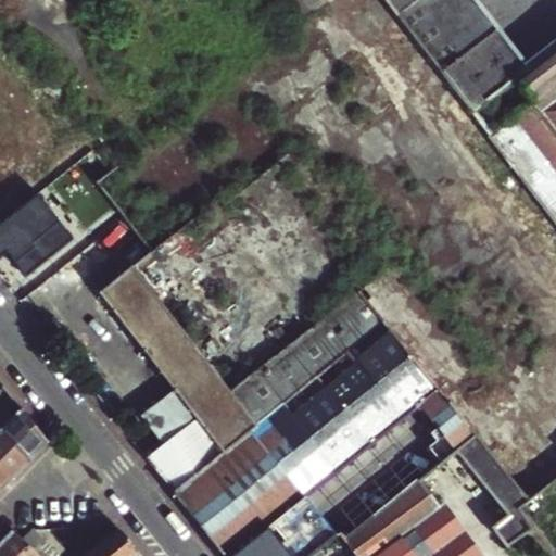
[(378,0),(492,135),(503,126),(494,115),(507,105),(515,116),(555,85),(555,36),(519,61),(478,0),(378,0)]
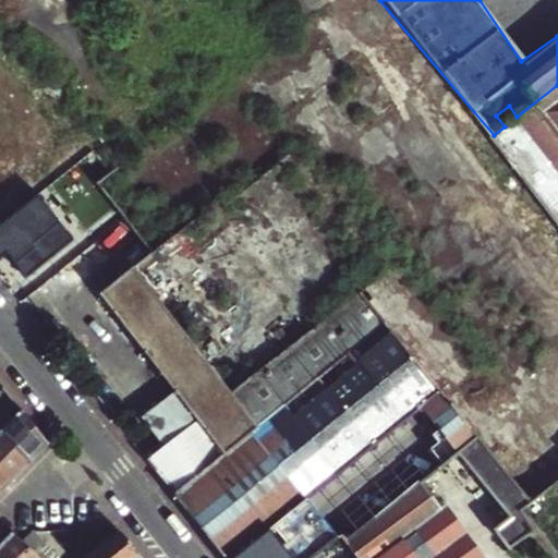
[(557,85),(517,117),(509,106),(496,116),(505,126),(494,135),(557,220),(557,85)]
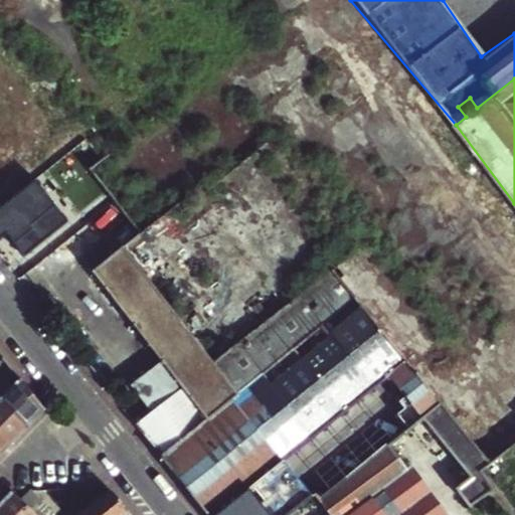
[(65,220),(34,182),(0,209),(0,238),(7,233),(24,253),(65,220)]
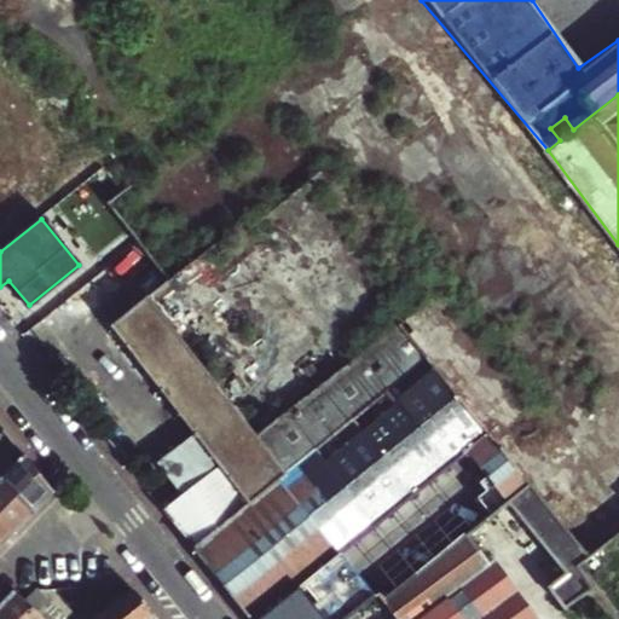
[(145,299),(109,328),(196,434),(219,463),(256,434),(145,299)]
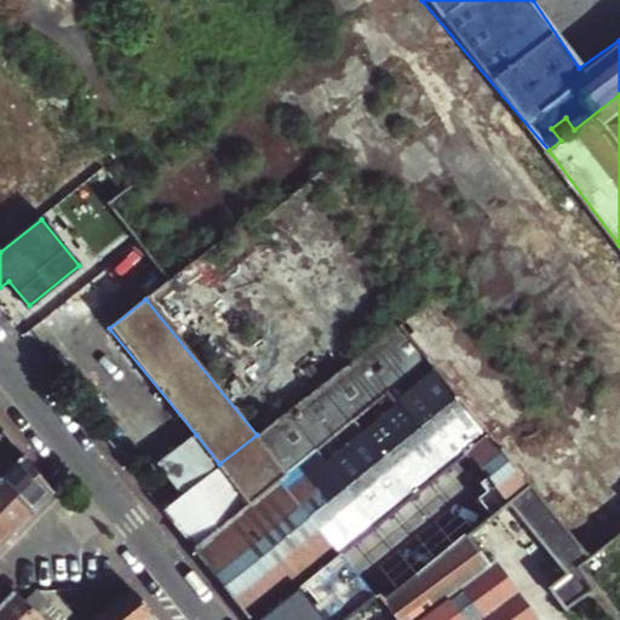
[(580,566),(590,557),(428,359),(367,408),(287,474),(195,550),(250,619),(346,619),(355,613),(379,595),(397,619),(535,619),(494,563),(487,568),(466,539),(510,504),(567,573),(550,585),(567,608),(596,587),(580,566)]
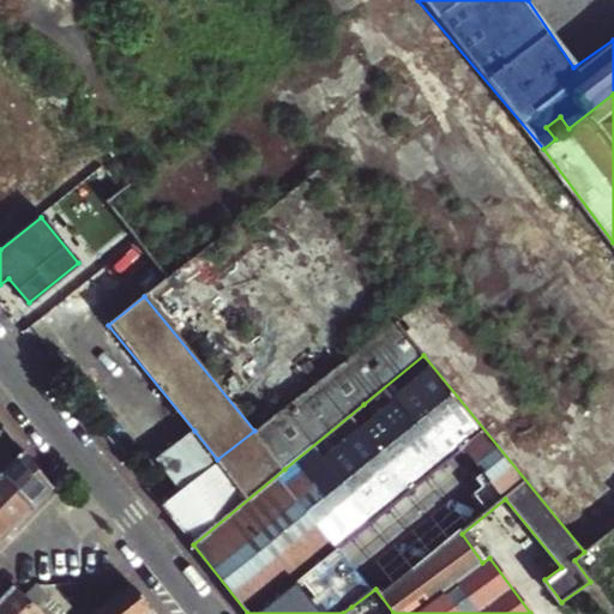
[(31,510),(54,487),(6,427),(0,432),(0,445),(13,463),(0,476),(31,510)]
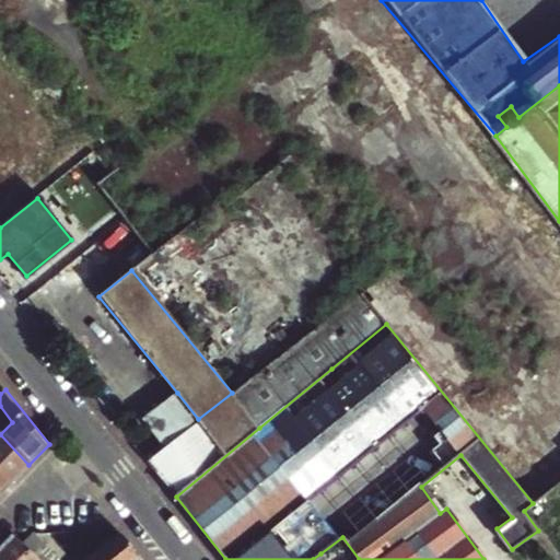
[(149,416),(168,442),(198,419),(177,393),(149,416)]
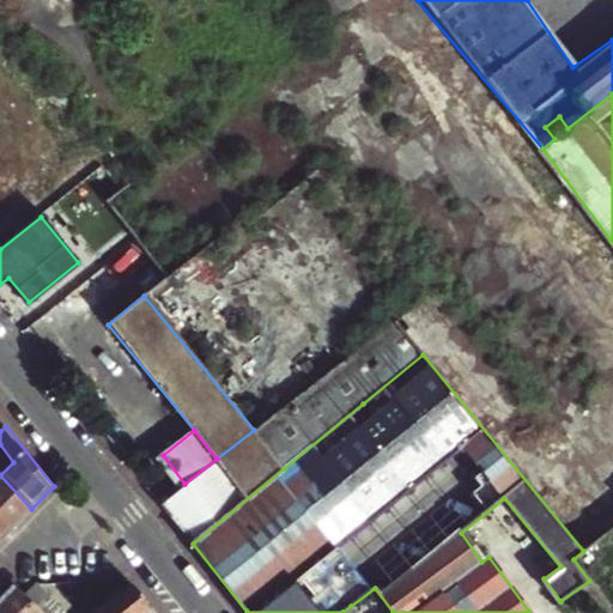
[(254,430),(217,459),(219,462),(188,489),(176,498),(181,504),(180,505),(171,511),(169,514),(193,544),(284,468),(254,430)]
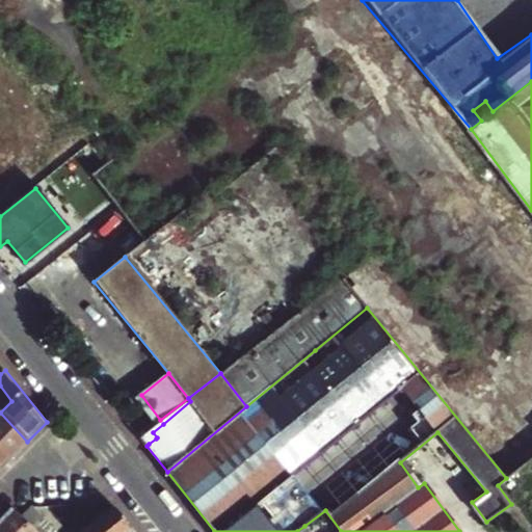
[(190,401),(188,398),(160,420),(163,424),(190,401)]
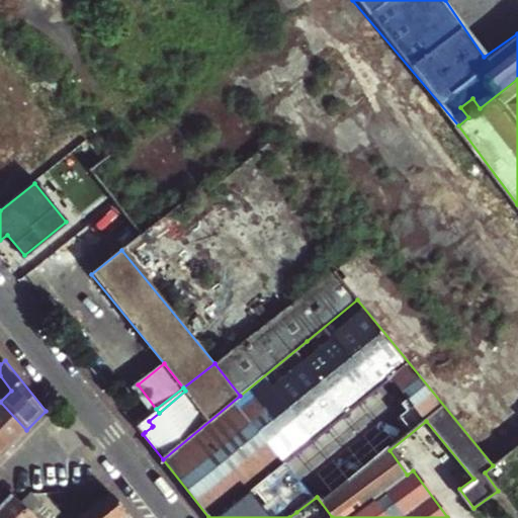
[(0,401),(0,437),(9,447),(26,430),(0,402),(0,401)]
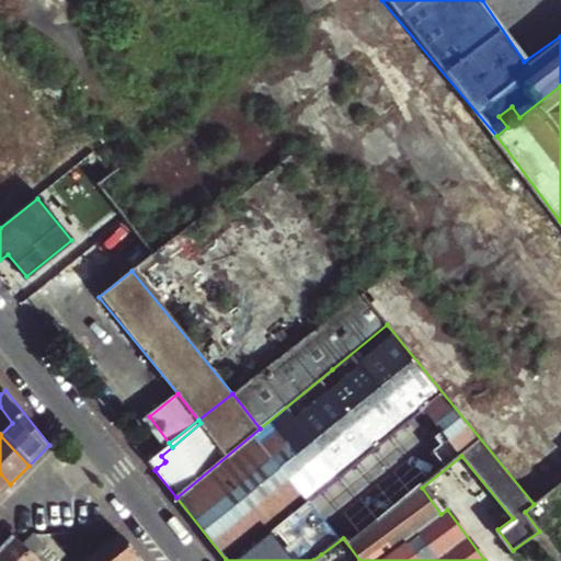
[(152,447),(145,454),(157,468),(164,462),(152,447)]
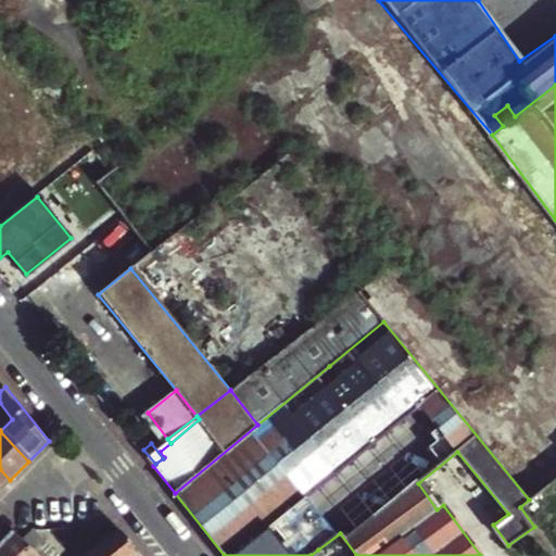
[(0,491),(10,480),(0,469),(0,491)]
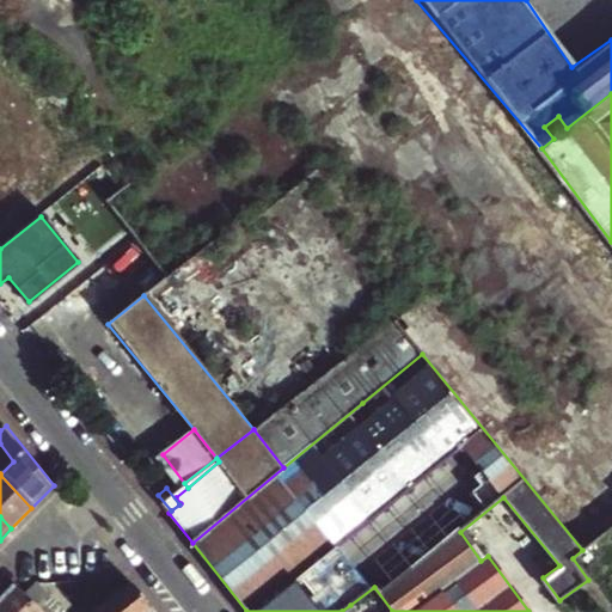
[(36,582),(25,592),(44,611),(51,611),(61,603),(37,582),(36,582)]
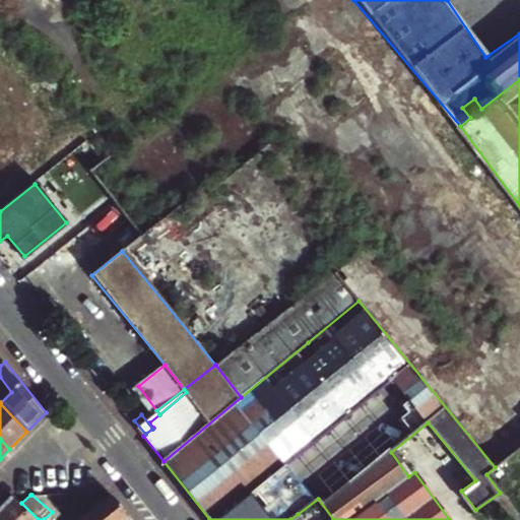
[(130,519),(112,496),(111,495),(78,519),(130,519)]
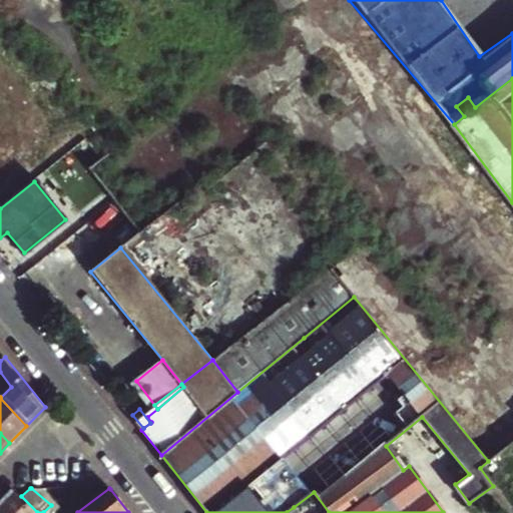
[(0,503),(0,509),(4,512),(37,512),(21,496),(14,489),(0,503)]
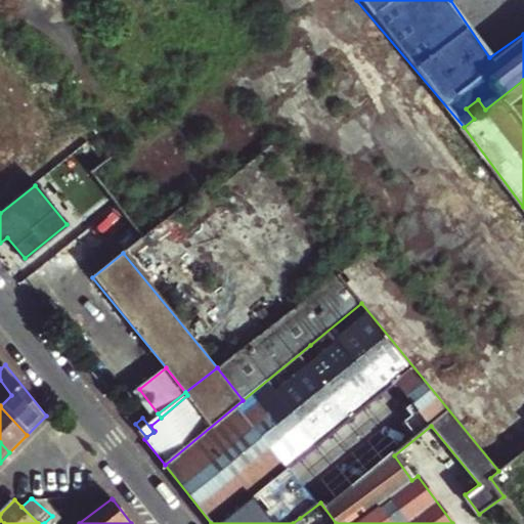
[(336,523),(320,503),(300,518),(304,523),(336,523)]
